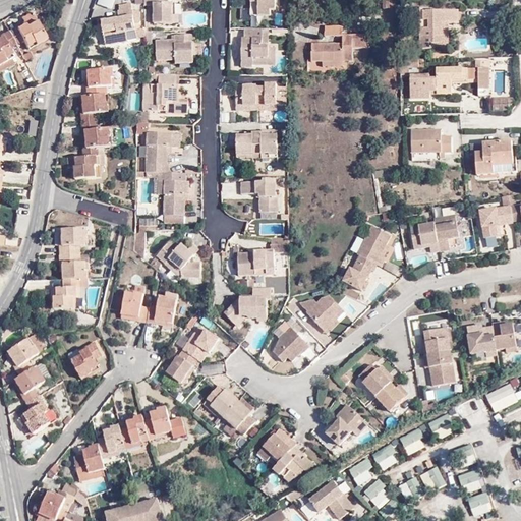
[(158,24),(175,24),(175,4),(170,4),(169,0),(148,0),(148,6),(157,6),(158,24)]
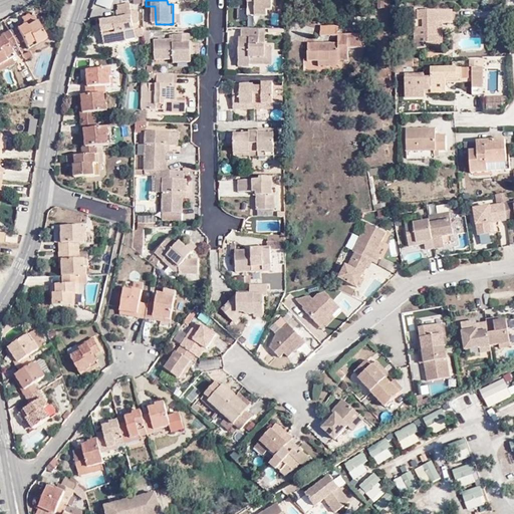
[(247,0),(247,8),(255,8),(255,14),(265,14),(266,7),(271,7),(271,0),(247,0)]
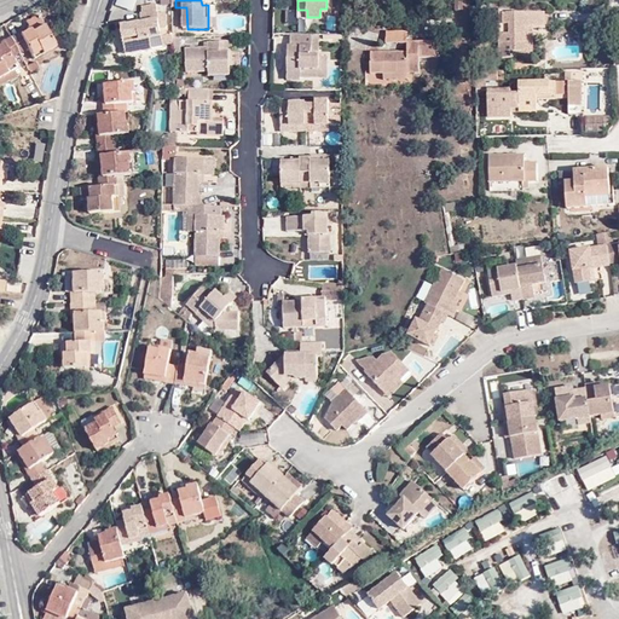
[(160,5),(143,7),(145,15),(144,15),(145,22),(123,24),(127,47),(145,45),(145,51),(167,48),(167,47),(168,47),(177,46),(175,36),(172,36),(169,13),(161,15),(160,5)]
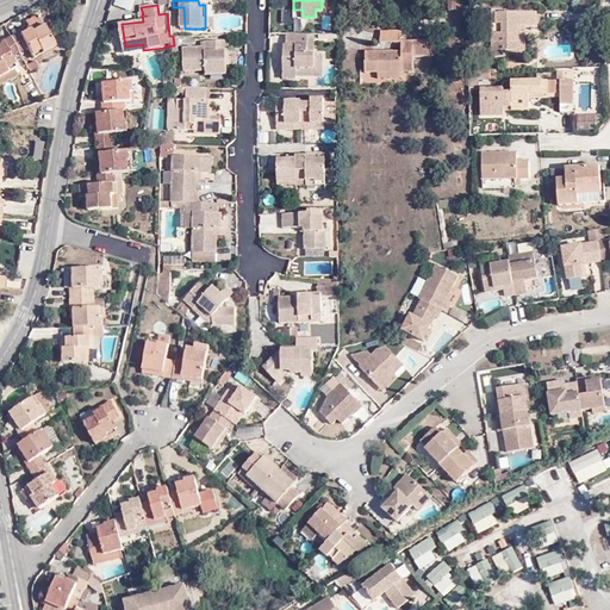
[(518,29),(524,29),(535,29),(535,14),(491,14),(490,60),(505,60),(505,53),(517,53),(518,29)]
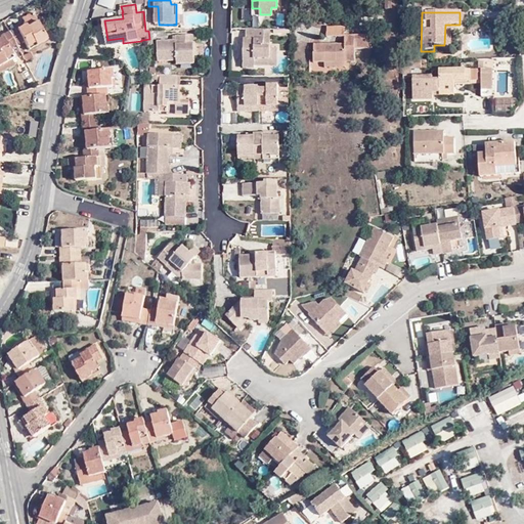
[(20,23),(24,27),(26,32),(36,26),(31,16),(20,23)]
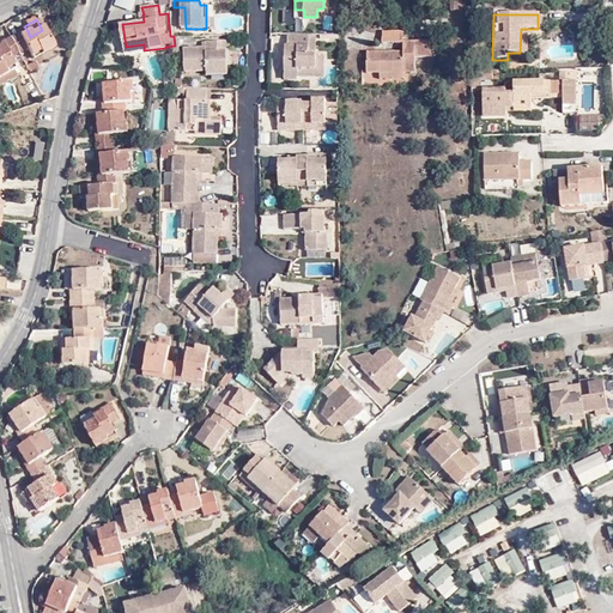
[(526,60),(527,29),(521,29),(520,53),(508,53),(508,60),(526,60)]
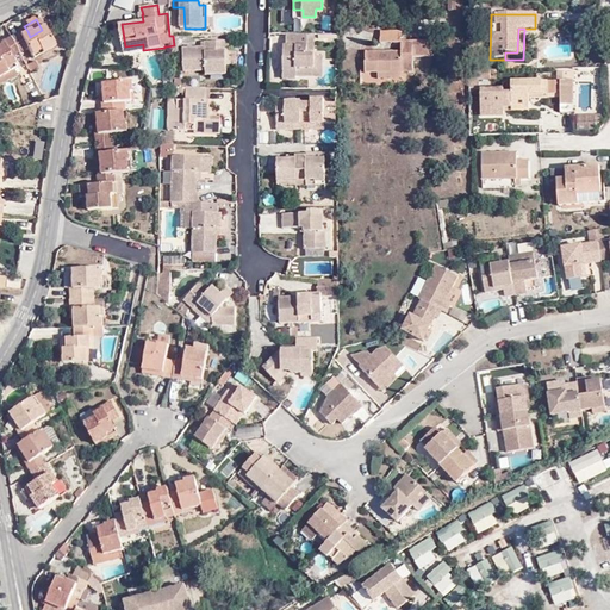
[(27,31),(10,41),(20,60),(27,55),(30,58),(42,53),(45,56),(54,51),(42,30),(30,37),(27,31)]
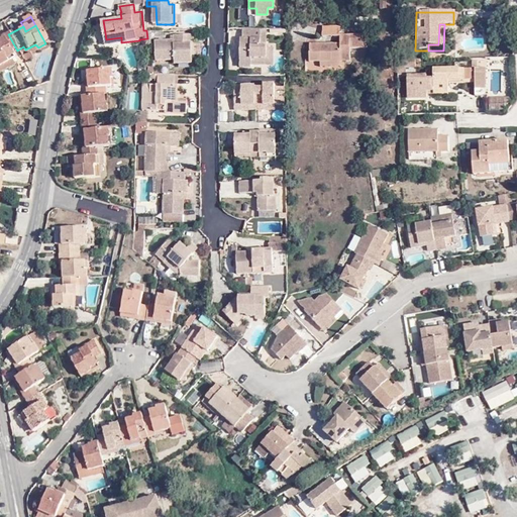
[(261,28),(242,27),(242,36),(239,37),(238,66),(250,66),(251,64),(251,58),(265,58),(266,44),(260,44),(260,41),(266,40),(266,31),(261,31),(261,28)]
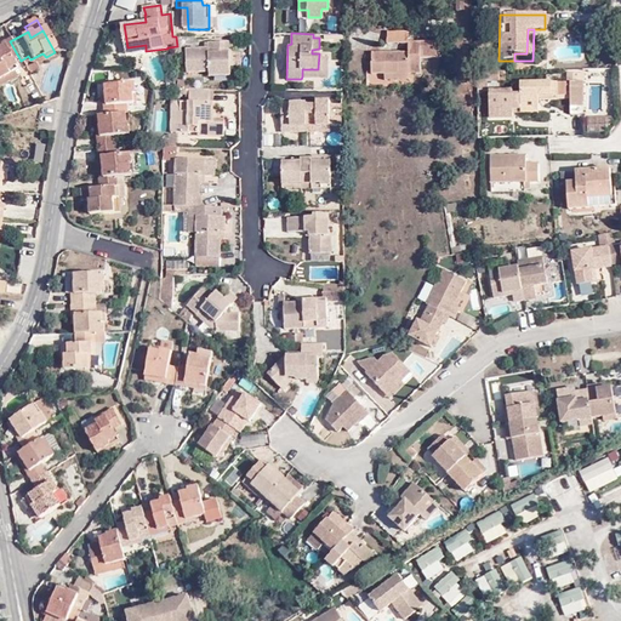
[(408,33),(387,33),(387,45),(408,44),(408,33)]
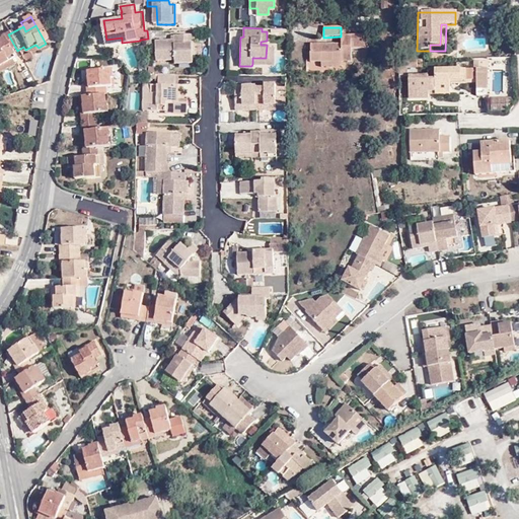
[(0,73),(15,65),(10,54),(17,51),(8,34),(0,39),(2,42),(0,42),(0,73)]
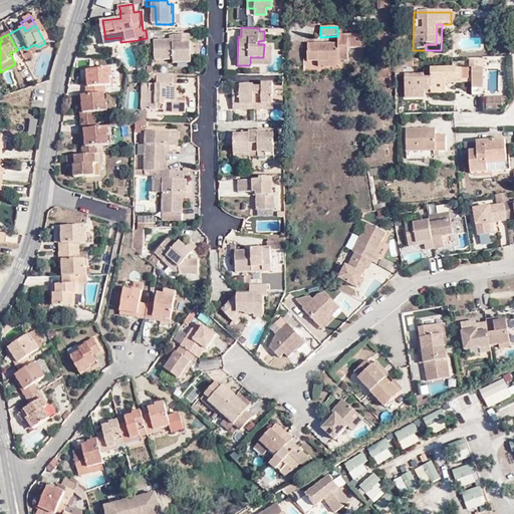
[(175,41),(157,41),(158,59),(176,58),(176,63),(193,62),(193,44),(196,44),(196,34),(175,35),(175,41)]
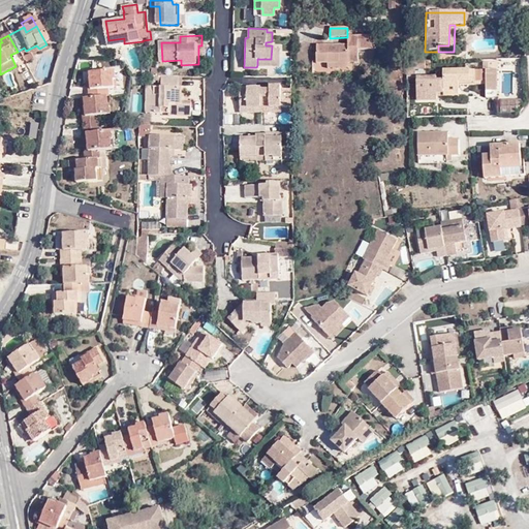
[(315,68),(321,67),(320,48),(350,48),(350,63),(358,63),(358,50),(375,50),(374,37),(348,37),(348,43),(316,43),(315,68)]
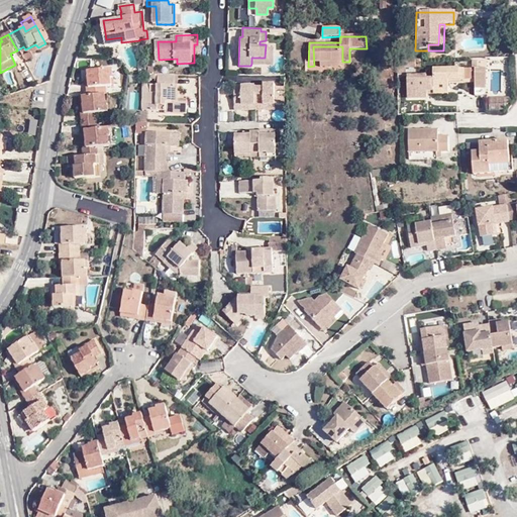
[(35,44),(25,49),(27,54),(38,47),(35,44)]
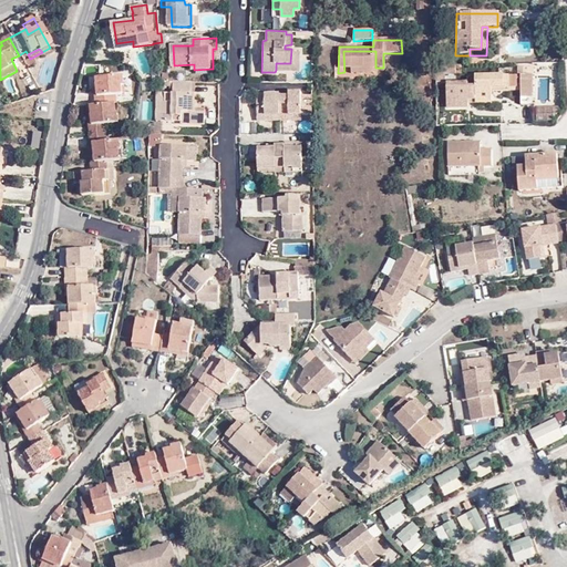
[(276,63),(276,70),(298,70),(299,50),(291,49),(290,63),(276,63)]
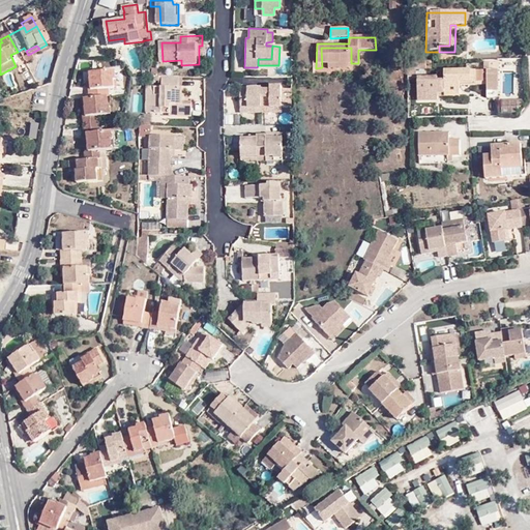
[(321,48),(322,67),(348,67),(348,63),(351,63),(351,48),(321,48)]
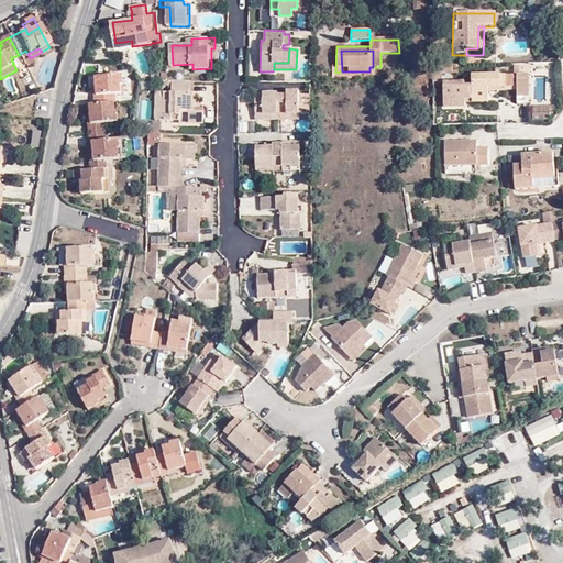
[(26,90),(35,87),(32,74),(23,76),(26,90)]
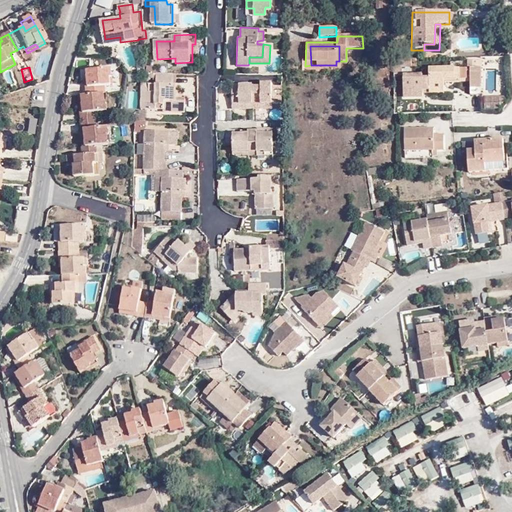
[(441,78),(459,79),(469,79),(469,94),(481,94),(480,68),(427,69),(428,78),(419,78),(420,74),(401,75),(400,97),(420,97),(420,93),(442,93),(441,83),(441,78)]
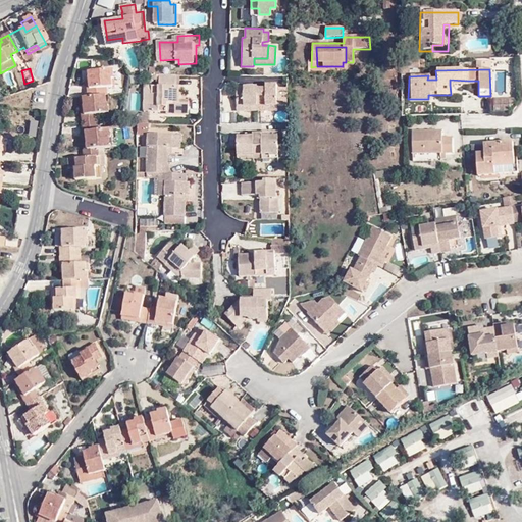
[(94,98),(107,97),(107,87),(114,87),(113,70),(88,72),(88,81),(89,89),(94,89),(94,98)]
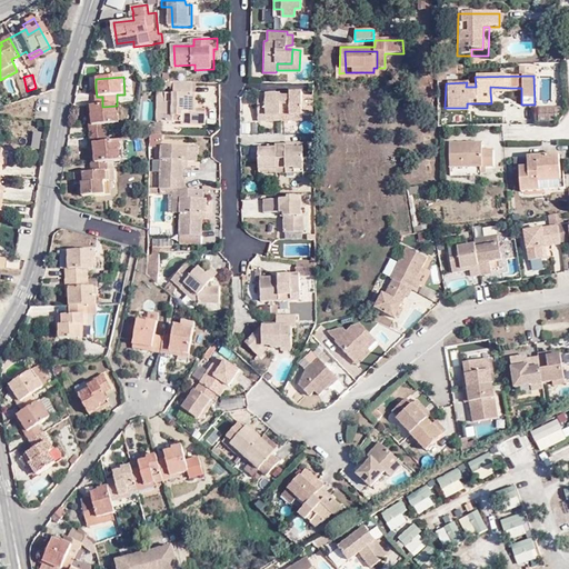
[(193,83),(175,83),(175,96),(175,106),(163,105),(163,125),(183,125),(183,127),(208,127),(209,112),(202,112),(197,112),(197,105),(197,97),(193,97),(193,83)]
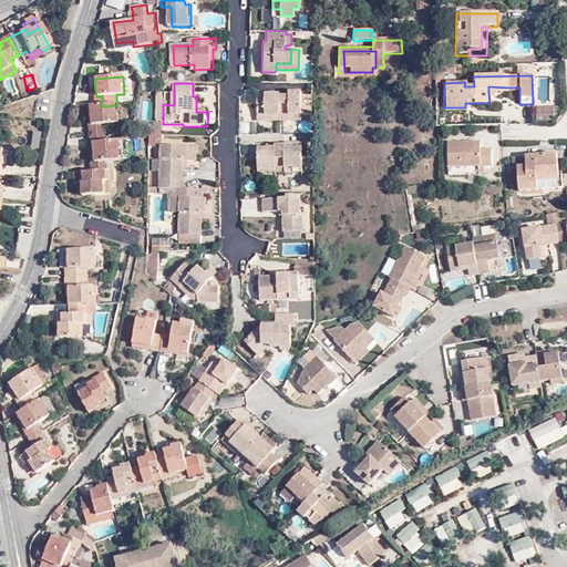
[(92,88),(93,107),(102,106),(102,96),(96,96),(95,88),(92,88)]
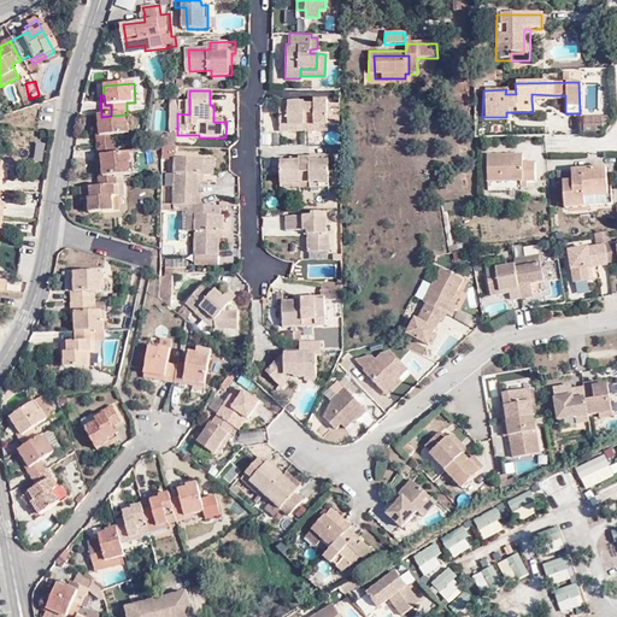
[(340,125),(340,103),(328,103),(328,98),(313,98),(313,103),(281,100),(281,124),(305,124),(328,124),(340,125)]
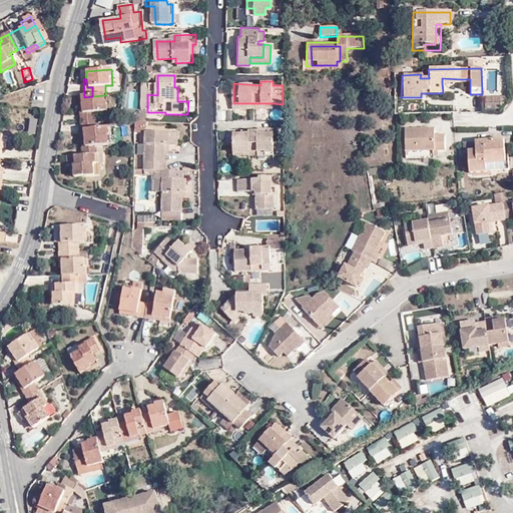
[(157,95),(157,86),(143,86),(143,111),(147,112),(147,94),(157,95)]
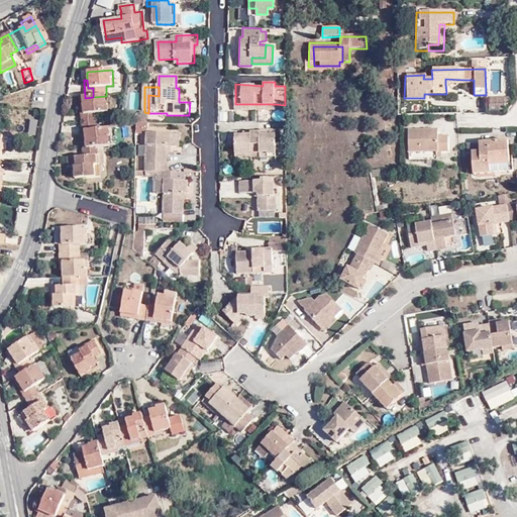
[(82,115),(83,124),(99,122),(98,114),(111,113),(111,103),(107,103),(106,96),(93,97),(85,98),(87,115),(82,115)]
